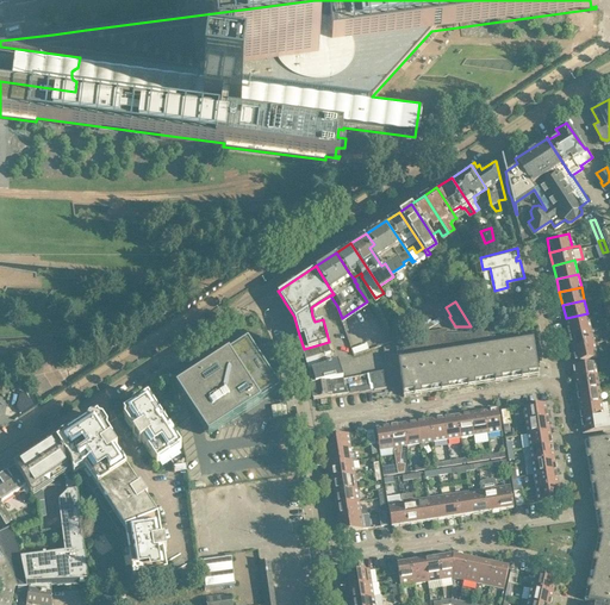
[(587,313),(566,318),(568,331),(591,326),(587,313)]
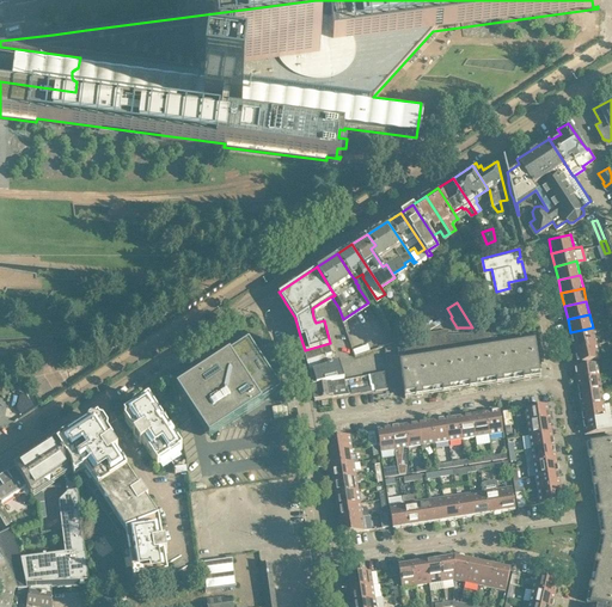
[(420,322),(410,326),(415,333),(424,329),(422,326),(420,322)]
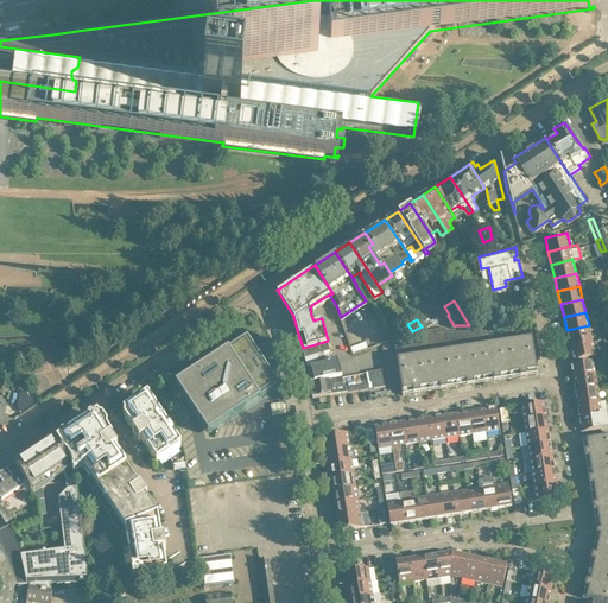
[(396,349),(491,334),(489,327),(445,329),(445,324),(430,327),(417,332),(418,335),(406,337),(394,342),(396,349)]
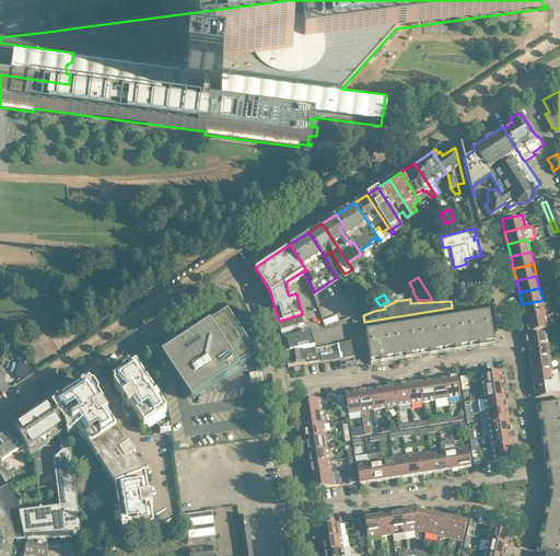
[(543,300),(522,304),(525,316),(545,312),(543,300)]
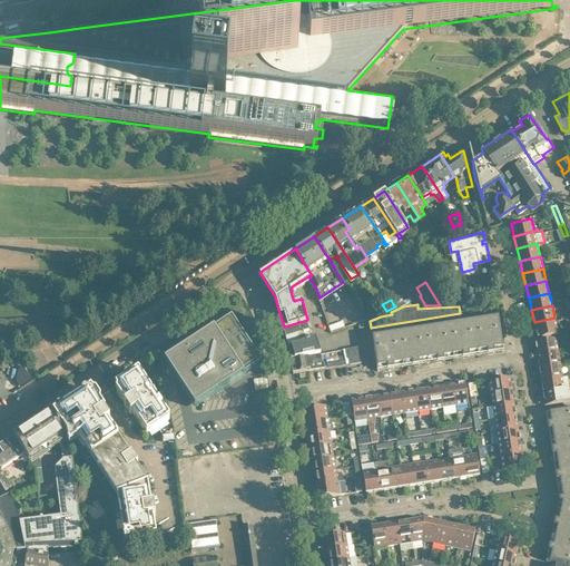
[(499,313),(372,333),(377,368),(503,348),(499,313)]
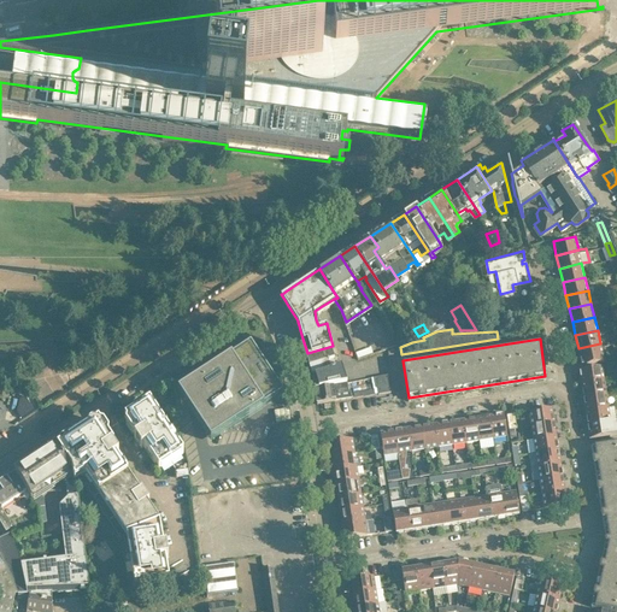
[(250,341),(218,362),(188,381),(177,388),(181,393),(198,417),(211,437),(224,428),(230,424),(283,389),(251,340),(250,341)]
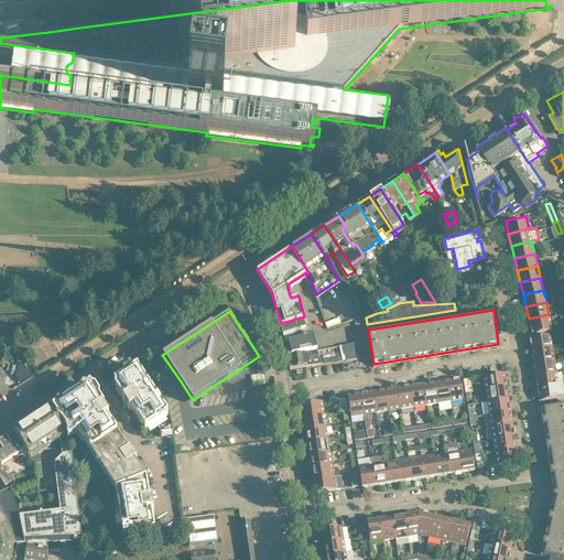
[(549,314),(529,319),(532,332),(552,327),(549,314)]
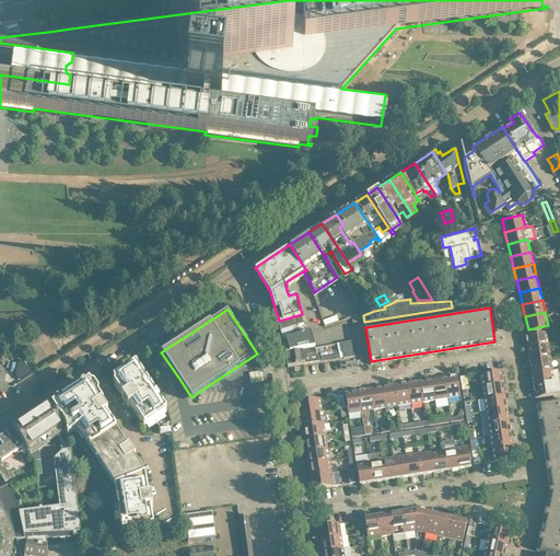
[(302,314),(279,321),(281,329),(307,321),(305,313),(302,314)]
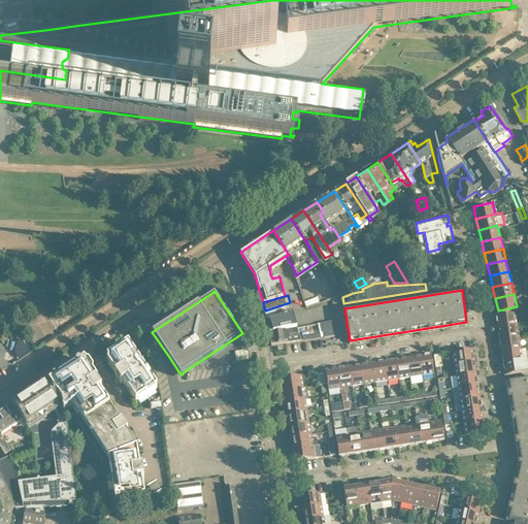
[(290,302),(265,310),(267,318),(268,319),(293,310),(290,302)]
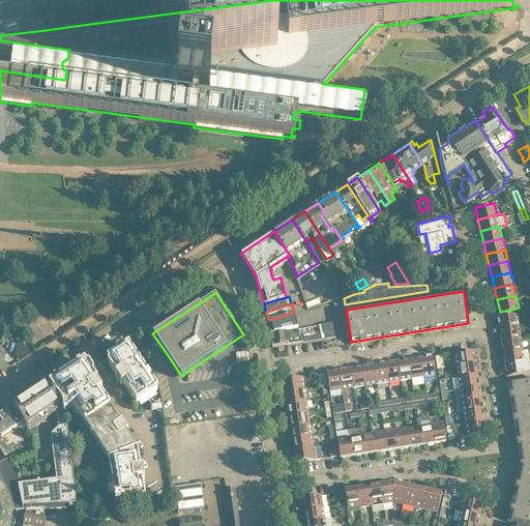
[(270,330),(270,331),(298,326),(294,312),(269,320),(268,320),(269,330),(270,330)]
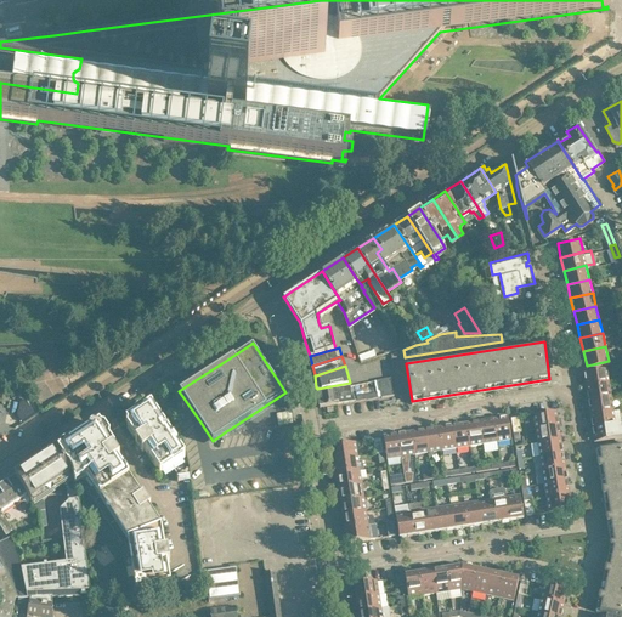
[(606,366),(583,369),(586,383),(609,379),(606,366)]
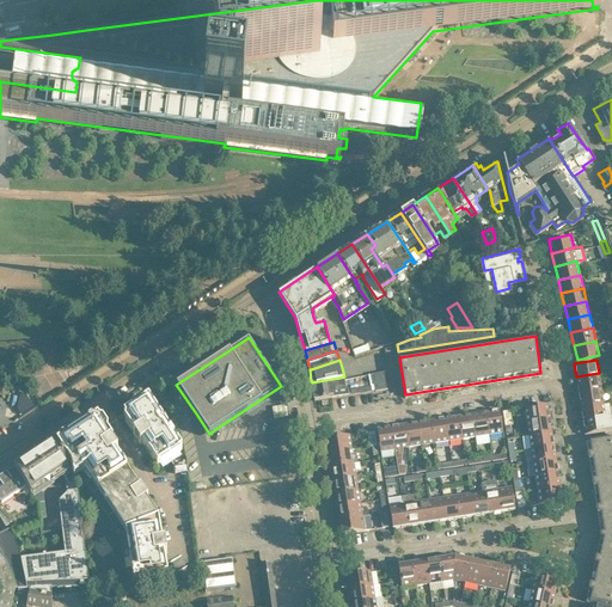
[(390,385),(386,368),(371,371),(373,381),(374,381),(375,387),(390,385)]
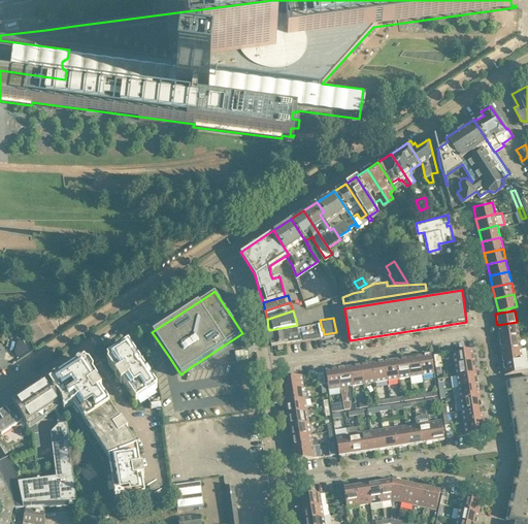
[(499,337),(519,334),(517,322),(497,325),(499,337)]
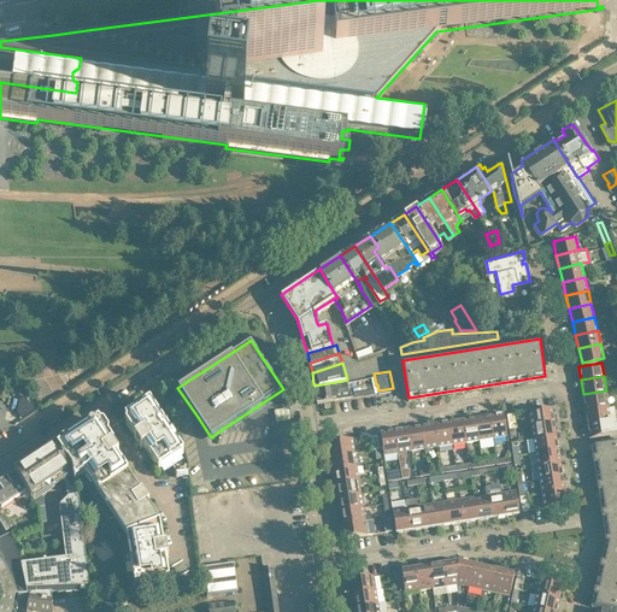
[(347,380),(315,386),(317,400),(319,400),(325,399),(331,398),(334,398),(335,398),(335,396),(340,396),(351,395),(350,388),(348,389),(348,387),(347,380)]
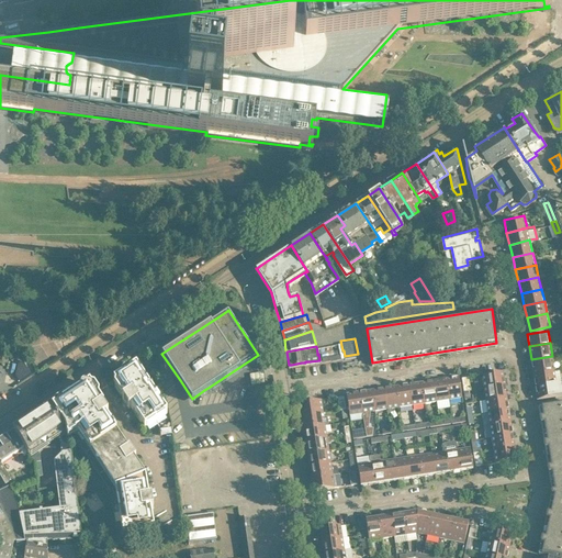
[(534,371),(553,368),(552,356),(531,359),(534,371)]
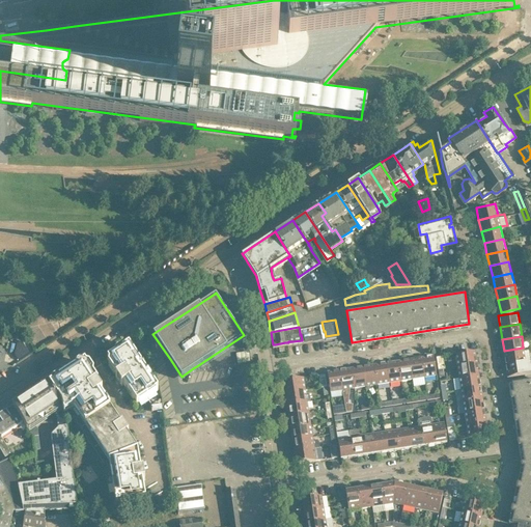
[(16,354),(27,351),(24,341),(12,345),(16,354)]
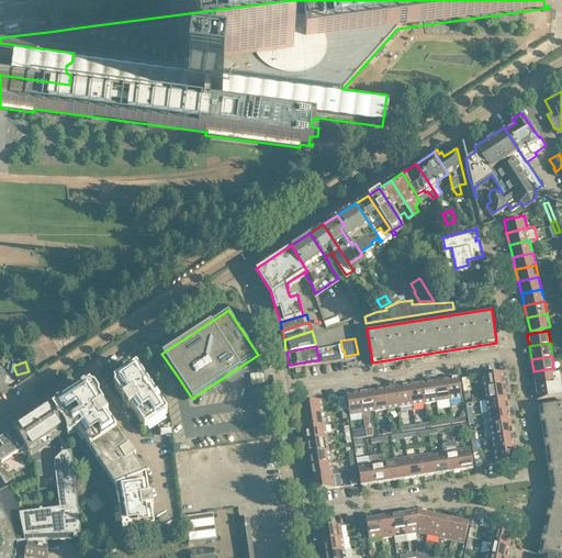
[(121,372),(113,377),(115,380),(114,382),(120,391),(123,392),(124,394),(122,395),(128,405),(131,404),(144,424),(147,428),(169,414),(136,363),(128,367),(126,367),(122,369),(121,372)]
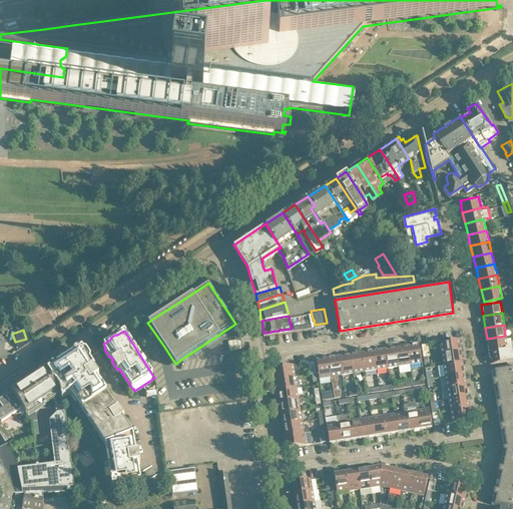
[(488,350),(507,347),(505,336),(487,339),(488,350)]
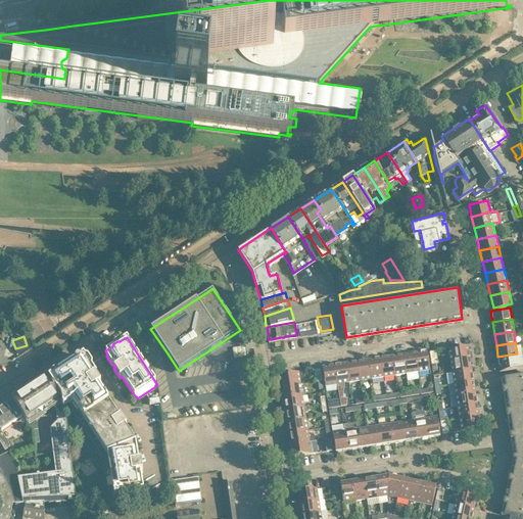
[(448,346),(450,358),(470,355),(468,343),(448,346)]
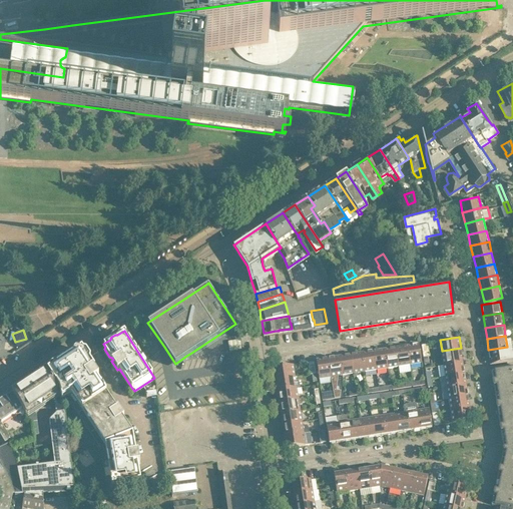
[(422,360),(419,341),(407,343),(410,362),(422,360)]
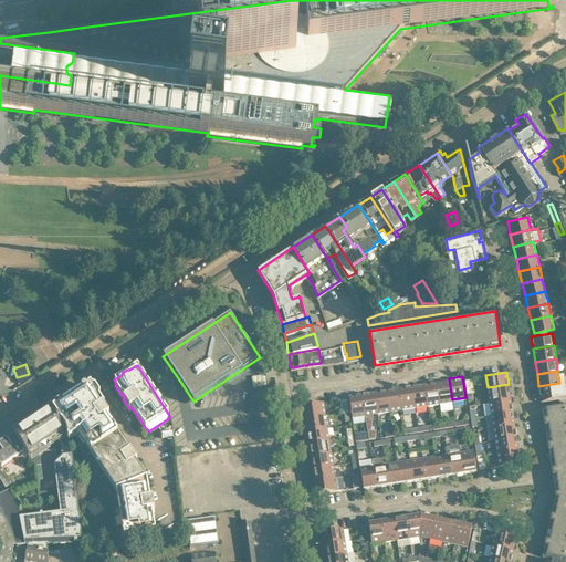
[(474,389),(472,376),(465,377),(467,391),(472,389),(474,389)]
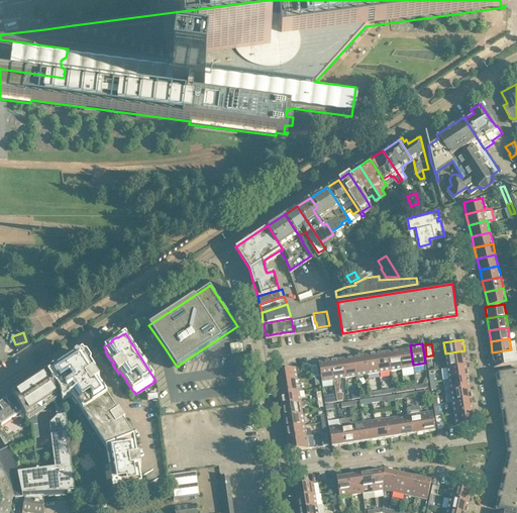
[(402,367),(413,365),(410,345),(399,347),(402,367)]
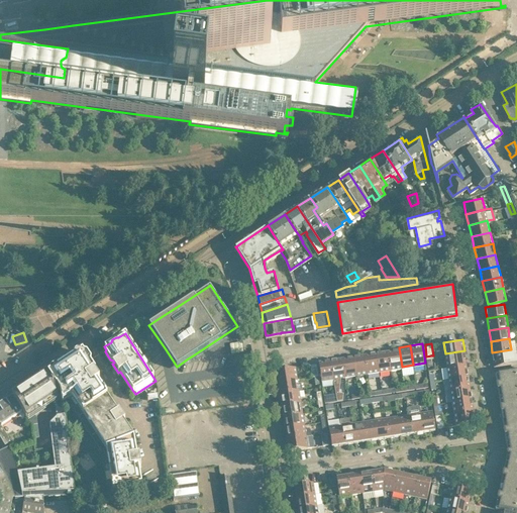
[(402,367),(399,347),(388,348),(390,368),(402,367)]
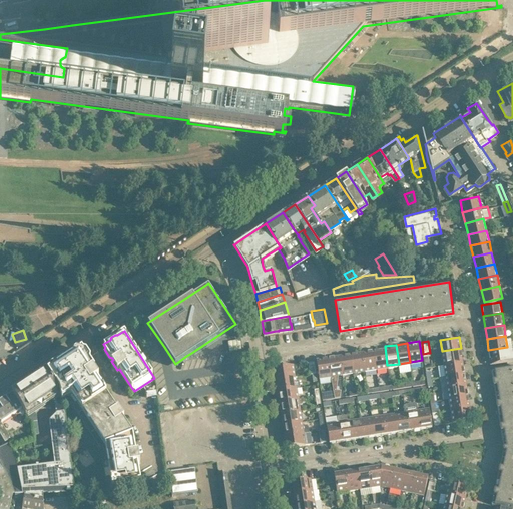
[(376,367),(387,365),(385,346),(374,348),(376,367)]
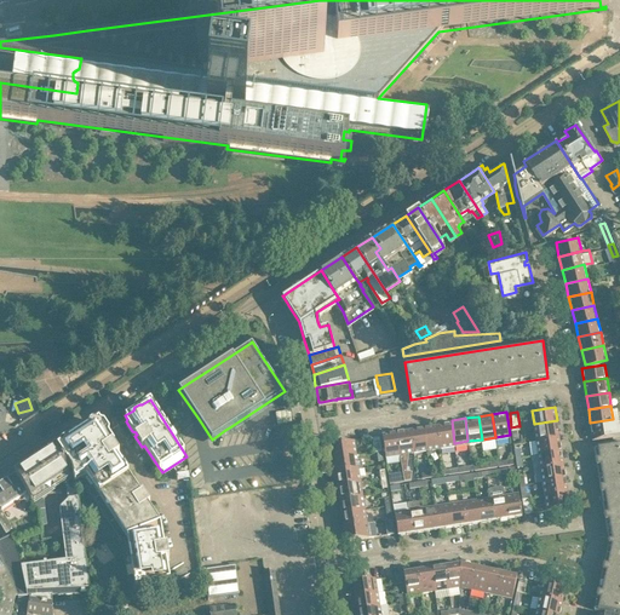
[(613,419),(590,423),(592,437),(615,434),(619,432),(619,425),(619,419),(613,420),(613,419)]
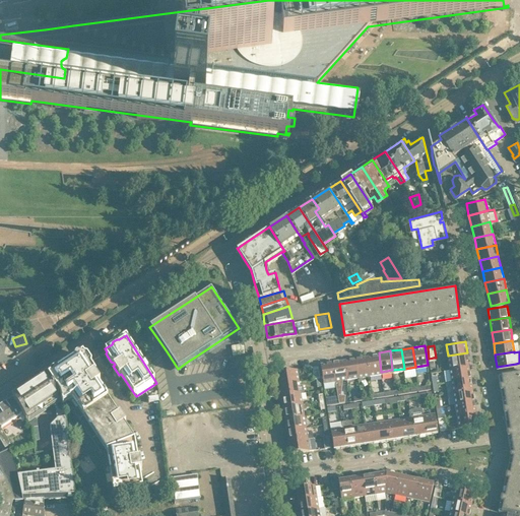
[(47,373),(46,374),(59,393),(61,403),(67,398),(79,416),(108,398),(98,382),(100,381),(94,373),(95,372),(90,365),(91,362),(87,355),(84,355),(82,352),(80,353),(78,352),(74,356),(74,358),(63,365),(62,365),(61,365),(61,367),(48,375),(47,373)]
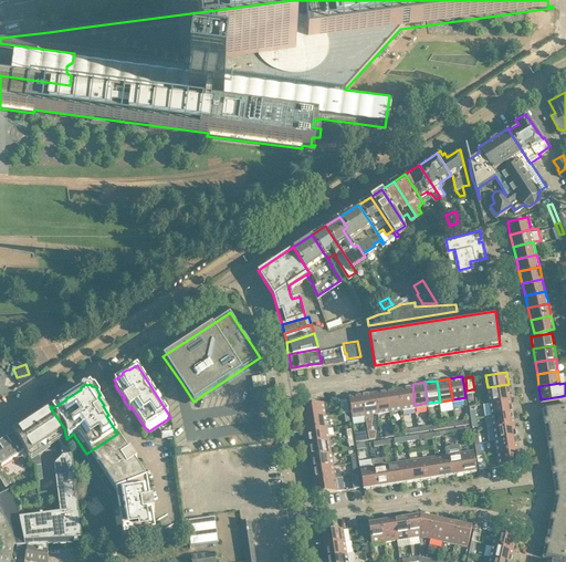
[(415,405),(412,384),(399,386),(402,407),(415,405)]
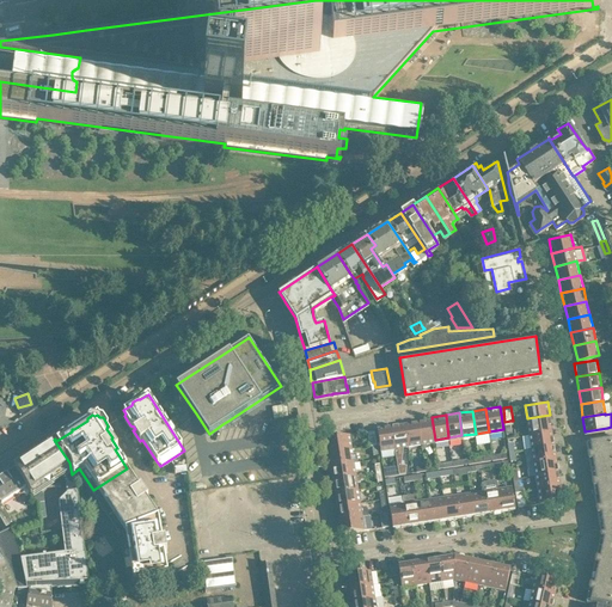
[(530,431),(551,428),(550,415),(527,418),(530,431)]
